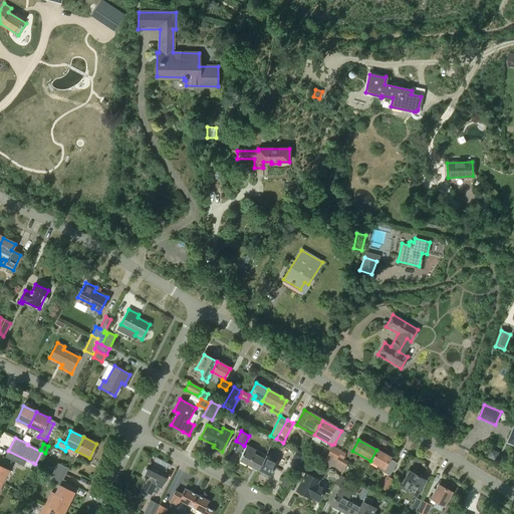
[(265,456),(247,446),(239,461),(258,471),(265,456)]
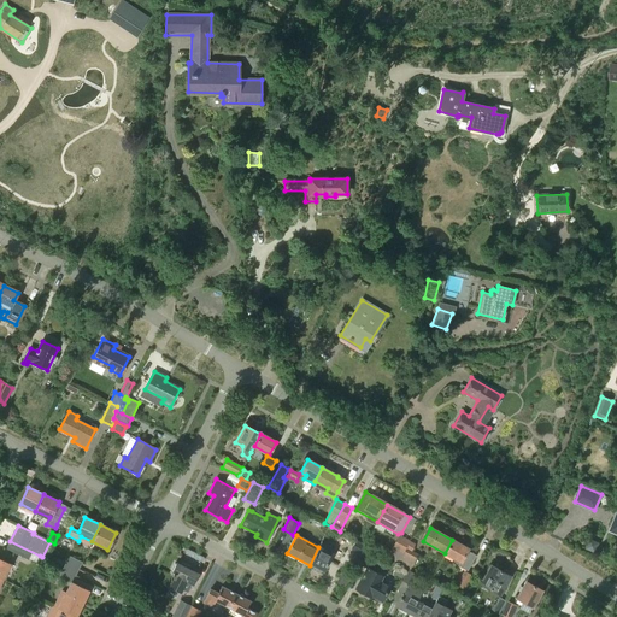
[(397,564),(409,542),(399,536),(387,558),(397,564)]
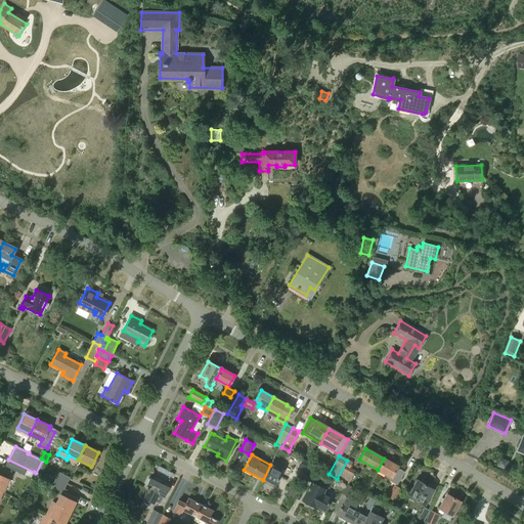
[(396,484),(403,473),(396,469),(397,467),(384,459),(378,470),(391,477),(389,480),(396,484)]
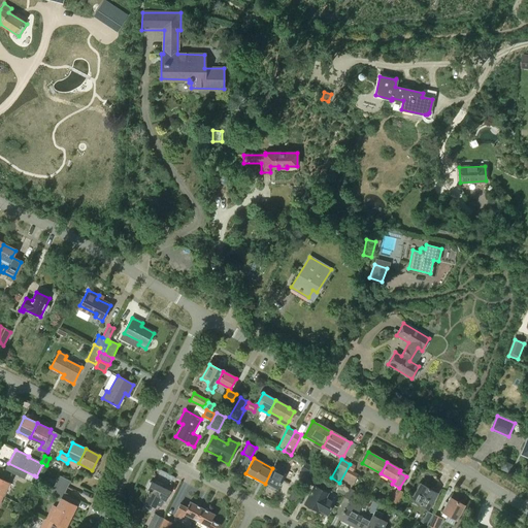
[(31,482),(34,475),(8,463),(5,469),(19,475),(31,482)]
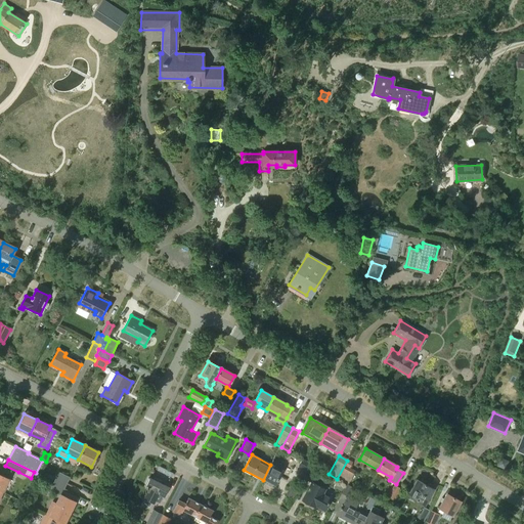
[(274,486),(281,471),(285,466),(273,460),(270,465),(263,480),(267,482),(265,484),(271,487),(272,485),(274,486)]
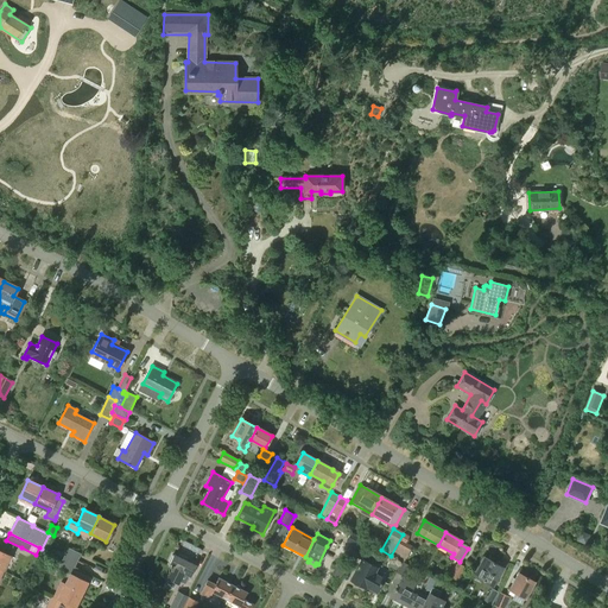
[(349,534),(343,543),(349,546),(344,555),(350,558),(361,540),(349,534)]
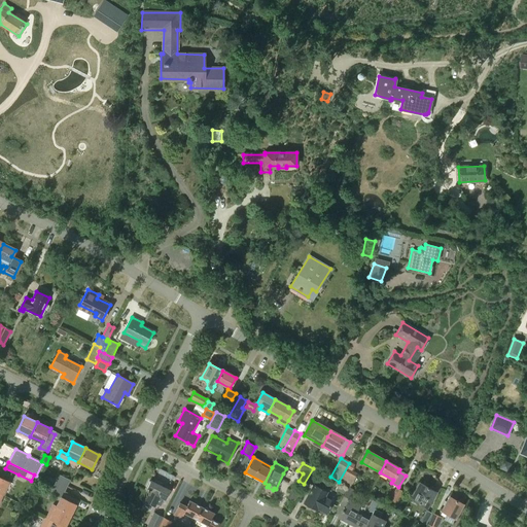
[(350,488),(357,476),(351,471),(354,465),(349,463),(339,482),(350,488)]
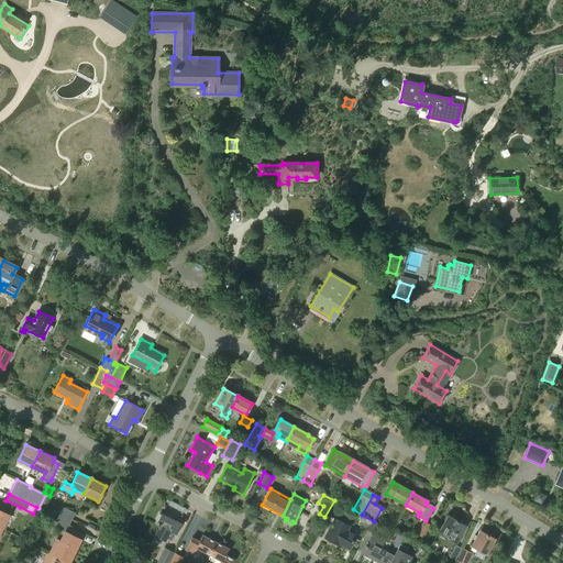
[(348,550),(355,537),(346,531),(349,527),(342,522),(348,512),(334,506),(328,516),(334,519),(323,538),(339,545),(339,544),(348,550)]
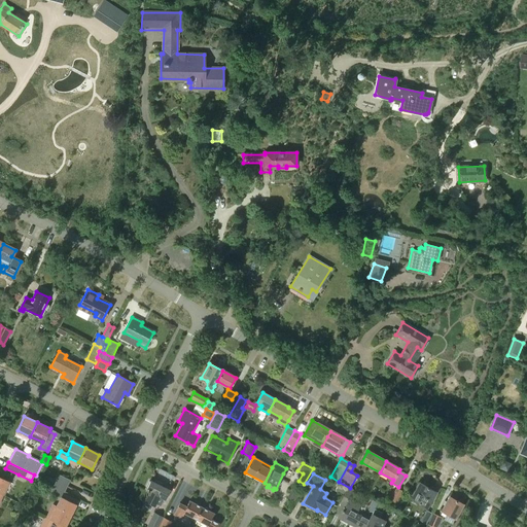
[(66,487),(69,481),(58,476),(55,481),(66,487)]
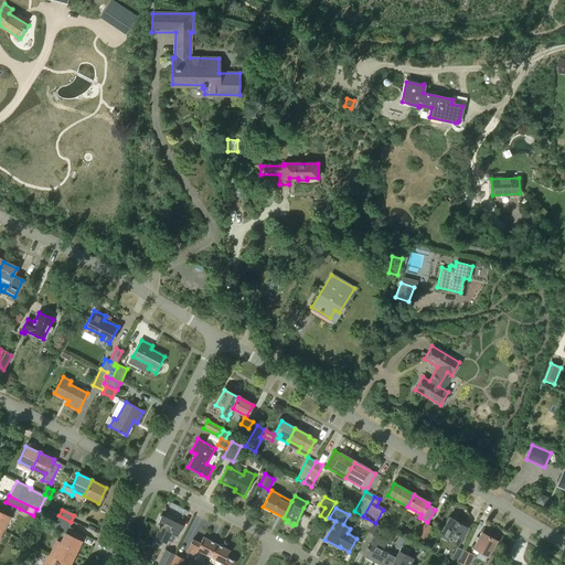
[(172,522),(173,519),(166,514),(164,518),(161,516),(159,516),(156,523),(158,524),(157,524),(158,525),(158,526),(160,528),(156,537),(166,543),(167,540),(171,542),(174,535),(177,535),(181,525),(172,522)]
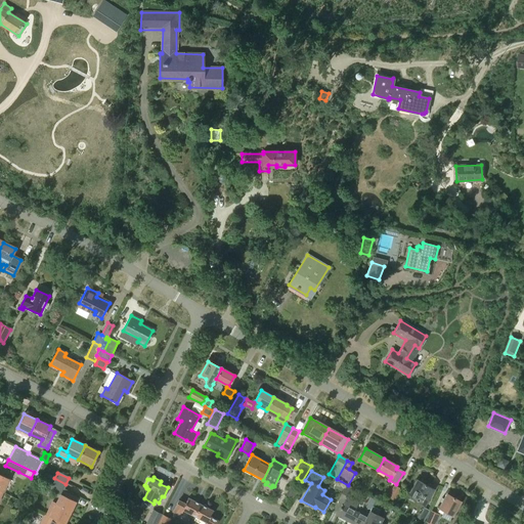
[(62,489),(66,484),(54,478),(52,484),(60,488),(62,489)]
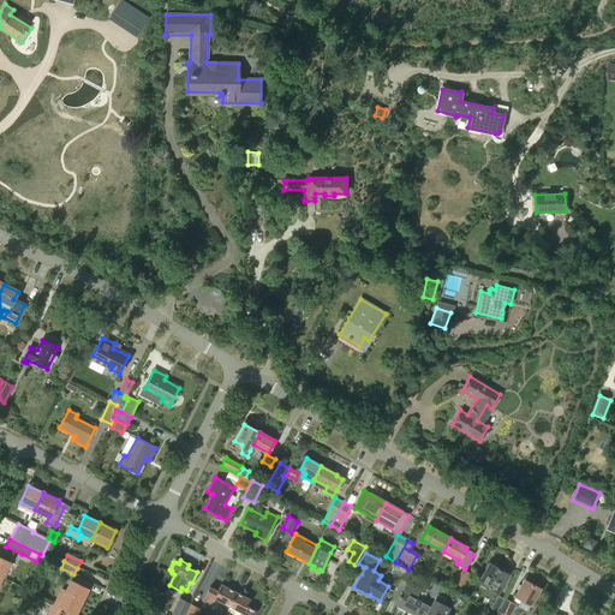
[(479,583),(497,593),(509,572),(502,568),(501,571),(489,563),(479,583)]
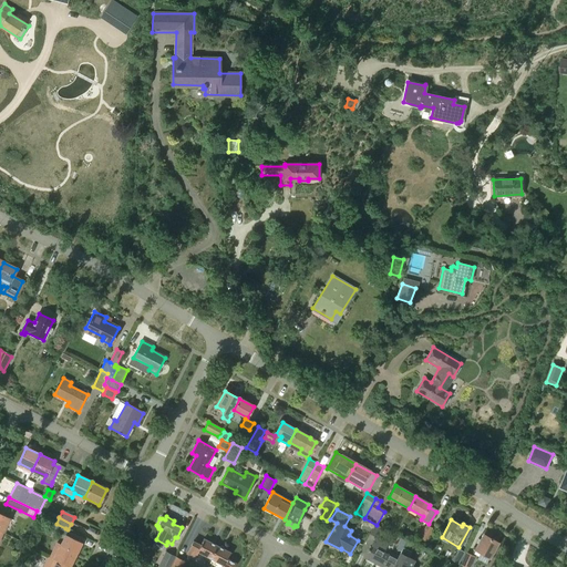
[(317,539),(323,526),(316,523),(309,536),(317,539)]
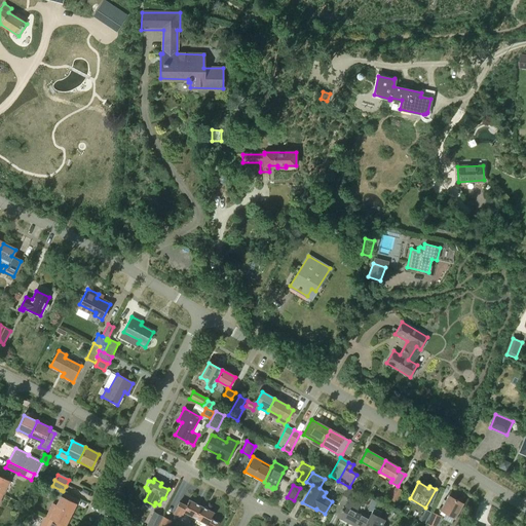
[(58,495),(61,490),(52,486),(49,491),(58,495)]
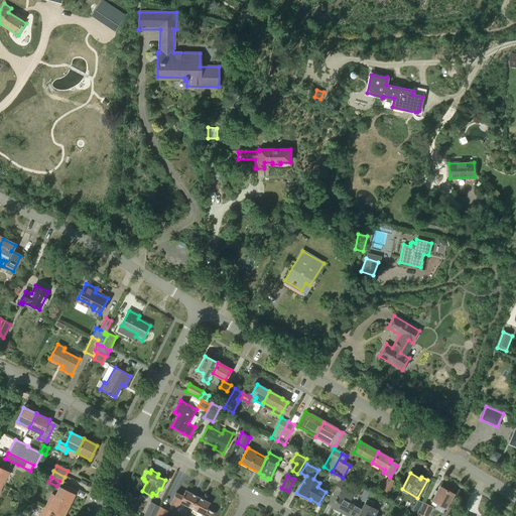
[(345,490),(349,482),(341,477),(336,485),(345,490)]
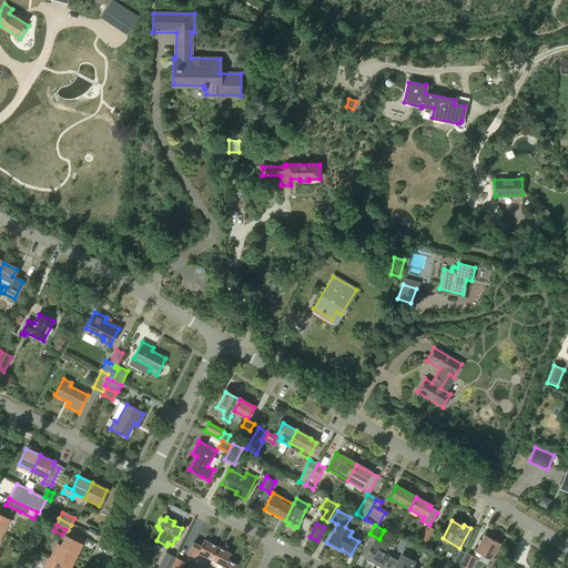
[(427,543),(435,529),(427,525),(424,530),(422,529),(419,533),(422,534),(419,539),(427,543)]
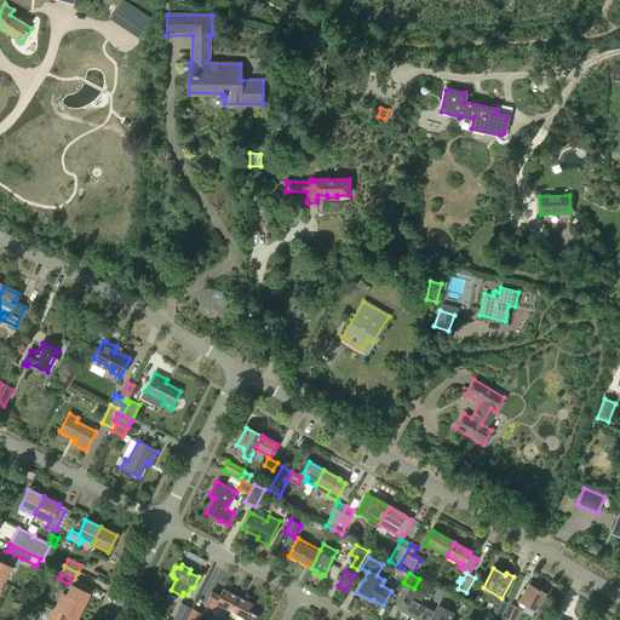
[(537,612),(546,595),(528,585),(518,602),(537,612)]
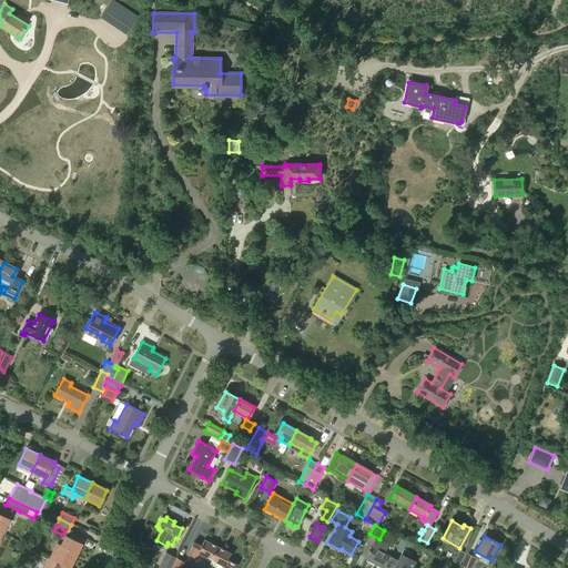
[(67,567),(69,567),(81,545),(66,537),(60,547),(57,545),(49,559),(53,560),(53,561),(67,567)]
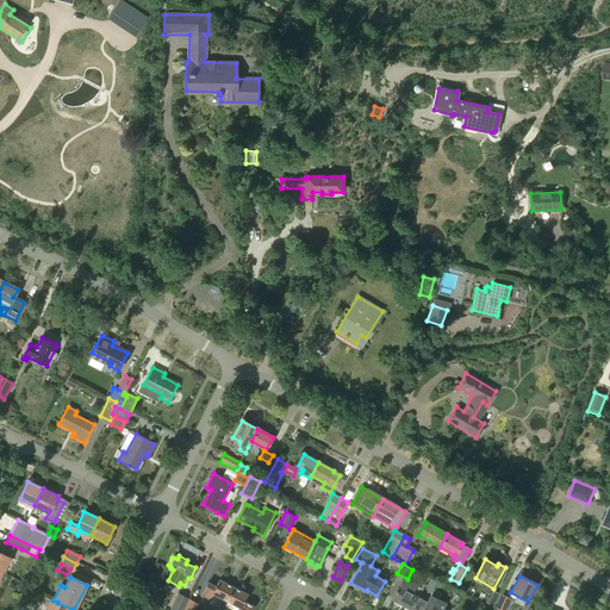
[(232,587),(218,580),(215,587),(207,583),(200,597),(209,601),(212,595),(225,602),(232,587)]
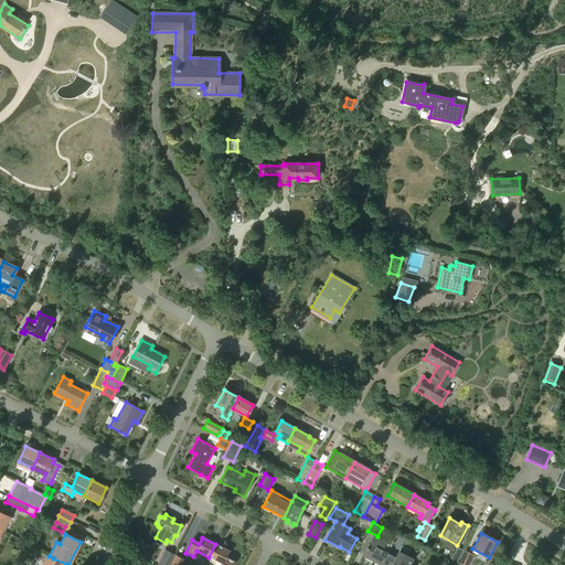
[(379,564),(391,564),(395,560),(375,548),(380,541),(373,537),(363,556),(379,564)]
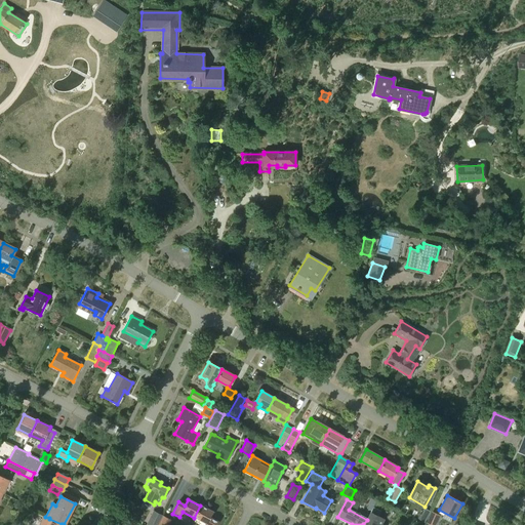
[(216,524),(218,522),(210,518),(213,513),(200,506),(194,518),(206,524),(205,524),(216,524)]
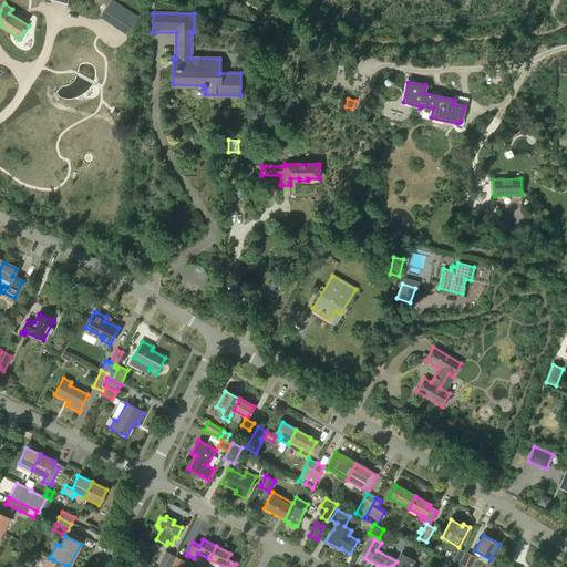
[(397,562),(392,566),(414,566),(412,566),(414,560),(409,557),(411,553),(403,548),(397,562)]
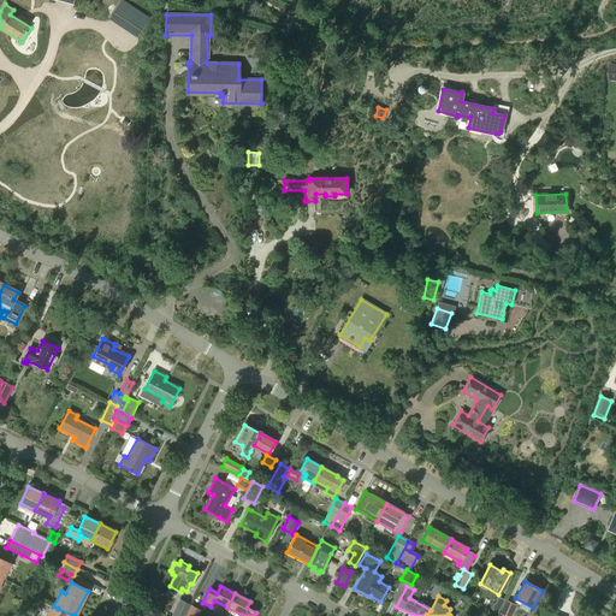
[(498,612),(505,599),(498,596),(493,604),(492,603),(490,608),(491,608),(491,609),(498,612)]
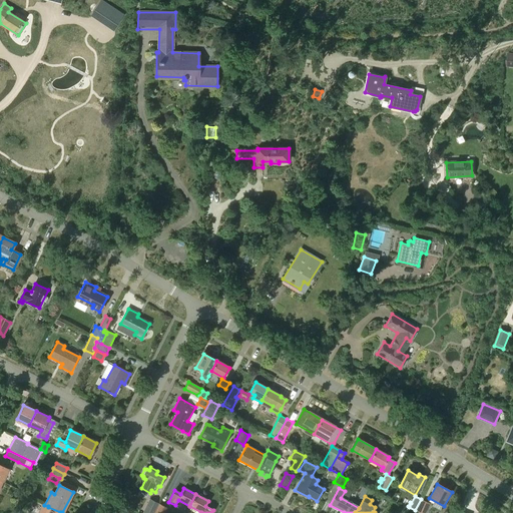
[(425,512),(430,503),(422,499),(415,512),(425,512)]
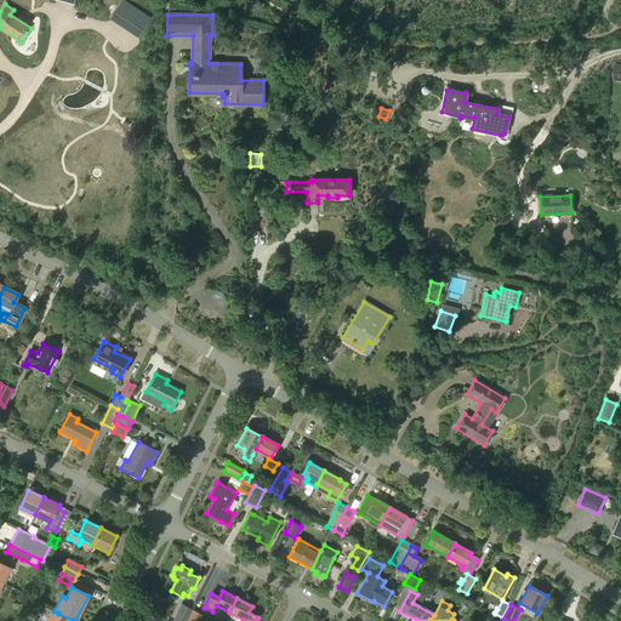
[(172,620),(184,620),(191,610),(181,605),(172,620)]
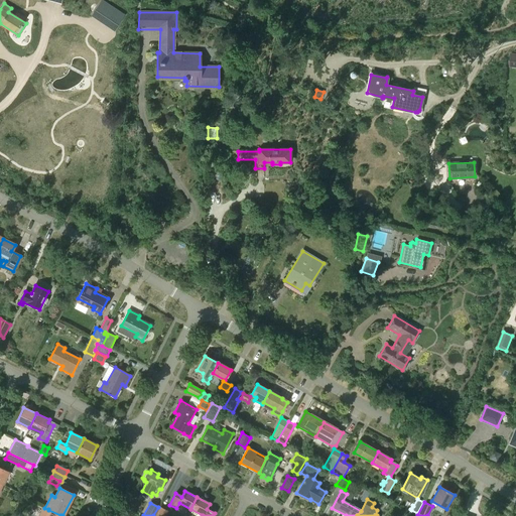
[(165,515),(168,510),(160,506),(154,515),(165,515)]
